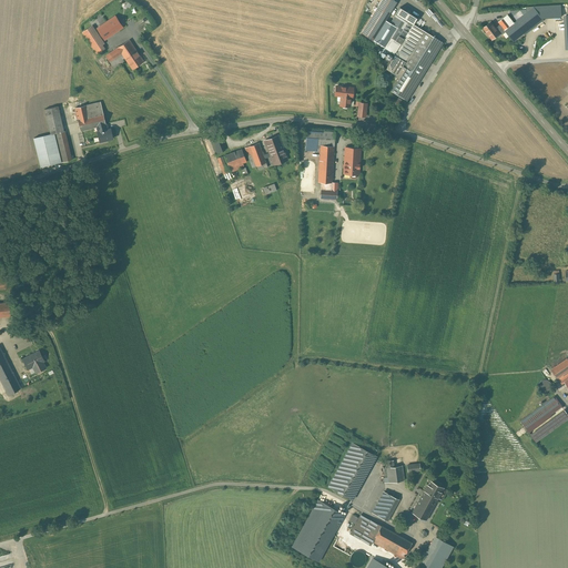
[(381,0),(362,32),(373,40),(385,20),(396,1),(394,0),(381,0)]
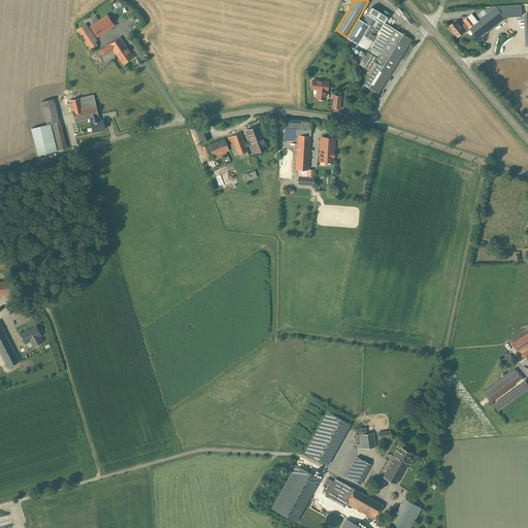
[(522,15),(522,4),(496,6),(504,17),(522,15)]
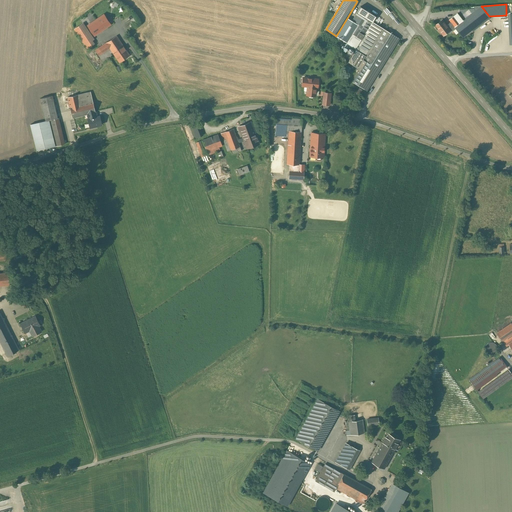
[(357,12),(363,16),(372,21),(372,22),(376,16),(360,6),(357,12)]
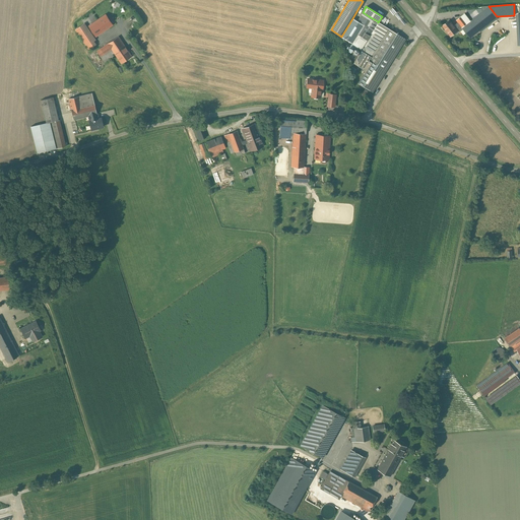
[(479,31),(497,17),(497,16),(489,6),(482,6),(482,11),(470,20),(479,31)]
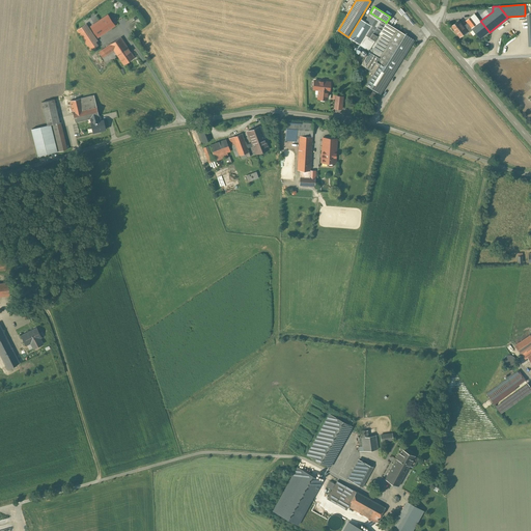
[(105,11),(88,22),(98,36),(114,25),(105,11)]
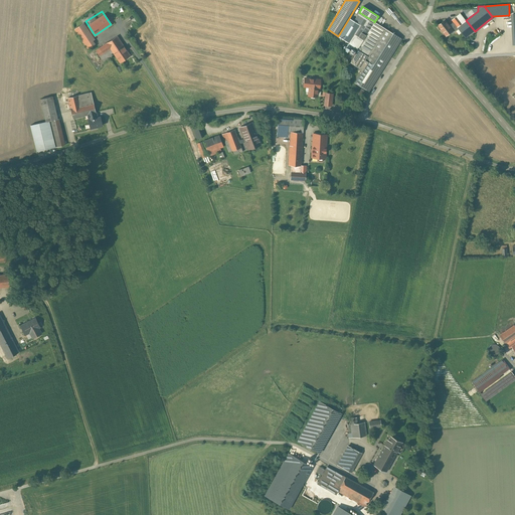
[(354,20),(342,38),(342,39),(349,43),(350,42),(352,38),(354,34),(365,16),(359,12),(354,20)]
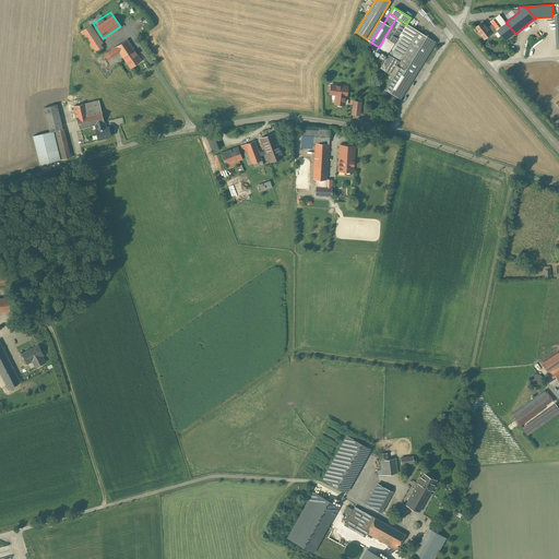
[(500,14),(490,22),(492,24),(498,32),(506,40),(515,34),(506,22),(500,14)]
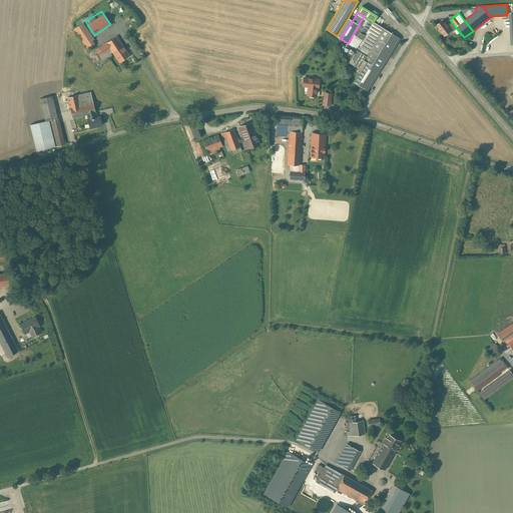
[(353,34),(360,38),(362,39),(365,34),(373,21),(364,16),(353,34)]
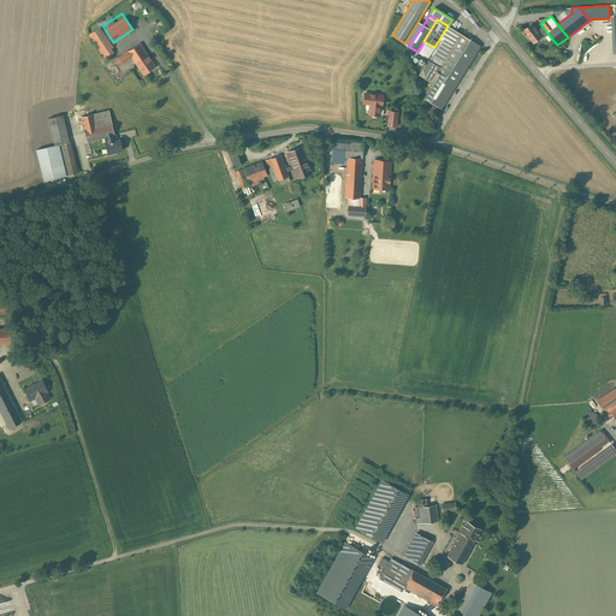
[(418,22),(404,43),(409,46),(424,24),(418,22)]
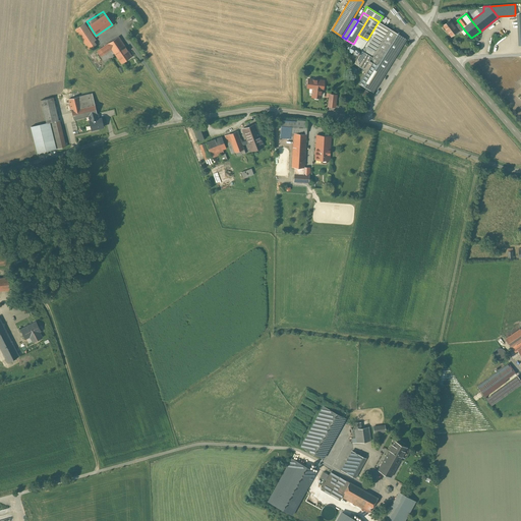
[(451,20),(444,25),(452,36),(456,33),(459,31),(455,25),(451,20)]
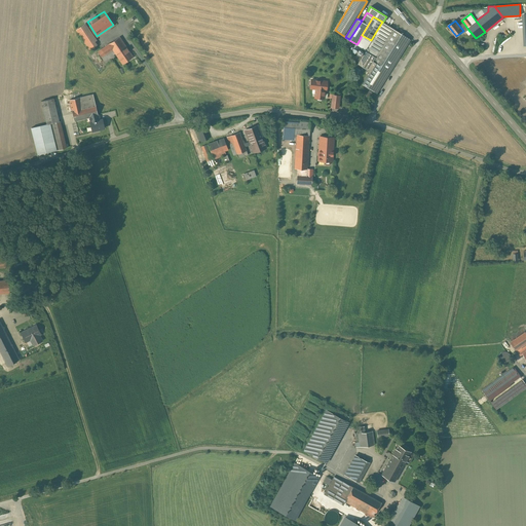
[(97,36),(87,22),(76,30),(89,49),(97,45),(95,42),(97,40),(95,38),(97,36)]
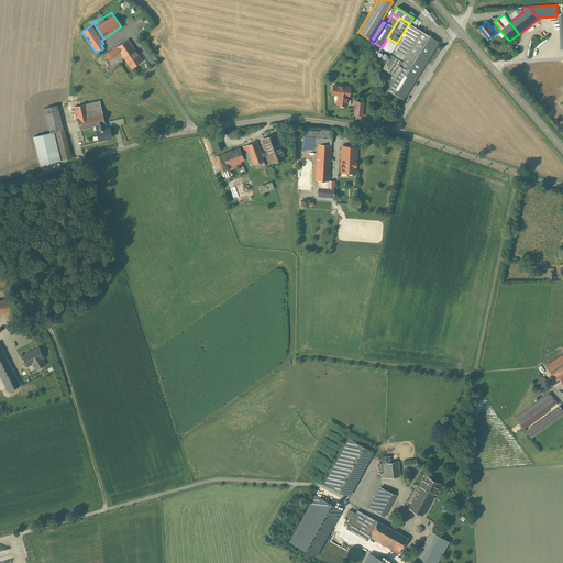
[(390,53),(389,54),(390,55),(390,54),(401,61),(405,55),(420,31),(409,24),(409,23),(400,37),(397,43),(393,50),(392,52),(390,53)]
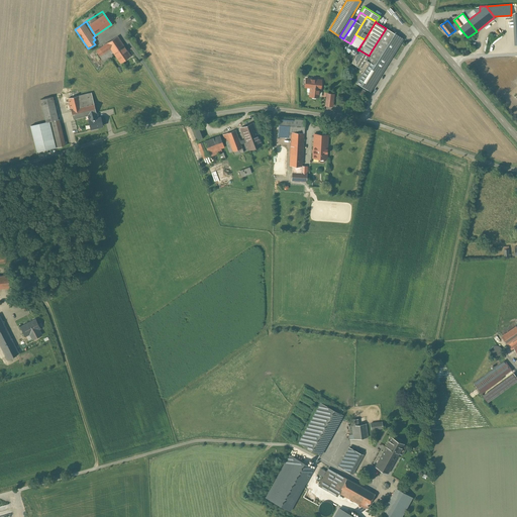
[(460,29),(455,22),(451,25),(455,30),(452,32),(453,34),(460,29)]
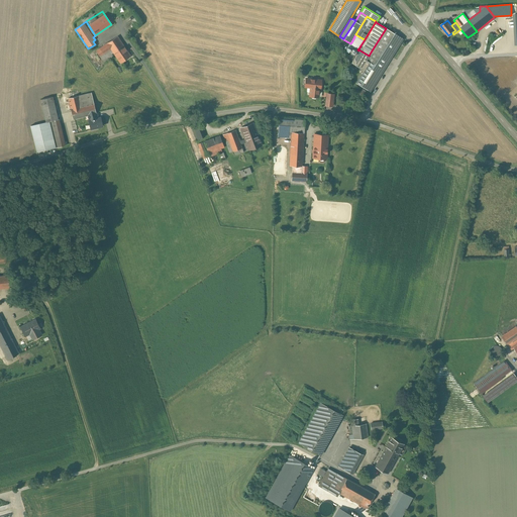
[(386,28),(372,50),(379,55),(389,61),(403,38),(386,28)]
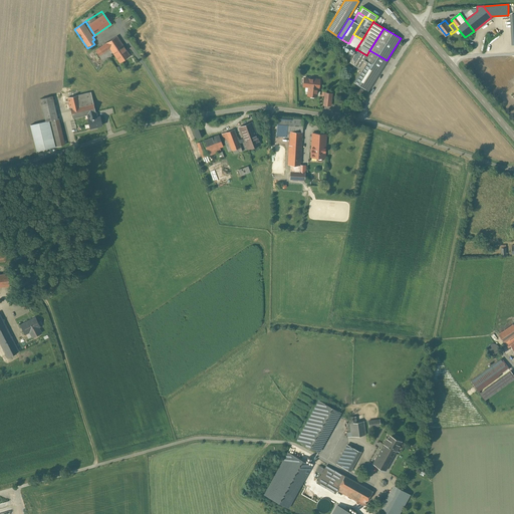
[(349,42),(348,43),(356,48),(357,47),(358,45),(356,44),(360,38),(353,34),(351,38),(349,42)]
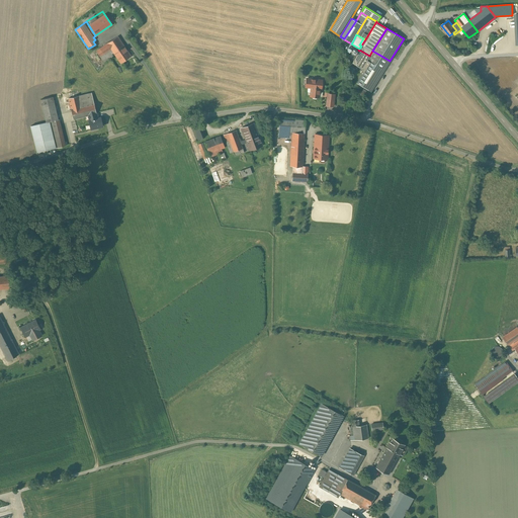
[(96,51),(104,62),(109,59),(112,56),(111,54),(113,53),(120,63),(131,56),(117,36),(96,51)]
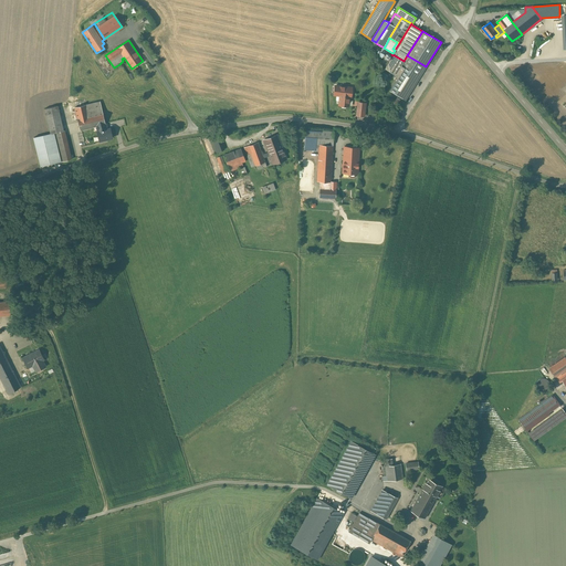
[(385,59),(384,59),(381,60),(379,64),(385,67),(390,59),(392,55),(391,54),(390,58),(389,59),(388,60),(387,60),(386,60),(385,59)]
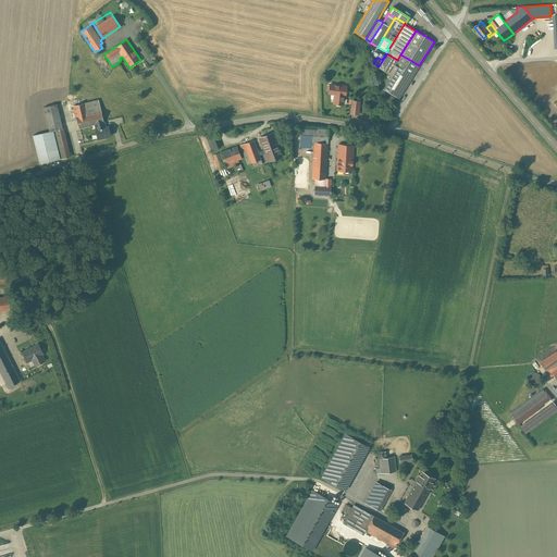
[(379,66),(379,67),(385,71),(388,74),(392,75),(394,72),(395,72),(398,66),(394,64),(397,60),(386,53),(386,54),(384,58),(379,66)]
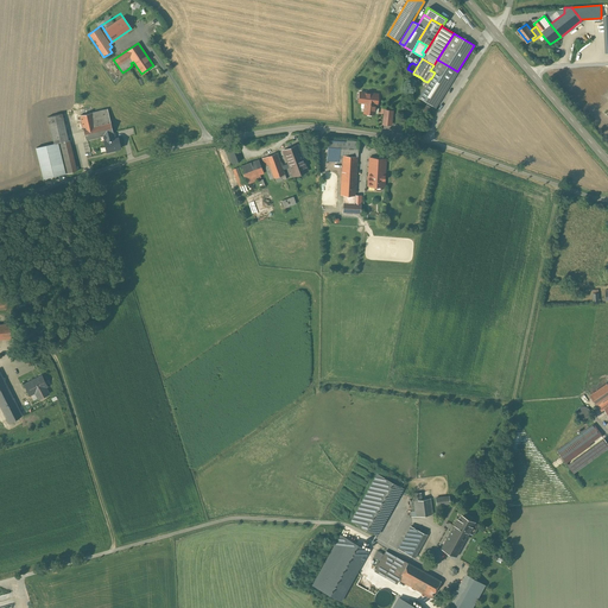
[(434,65),(430,70),(435,73),(439,75),(445,64),(437,59),(434,65)]
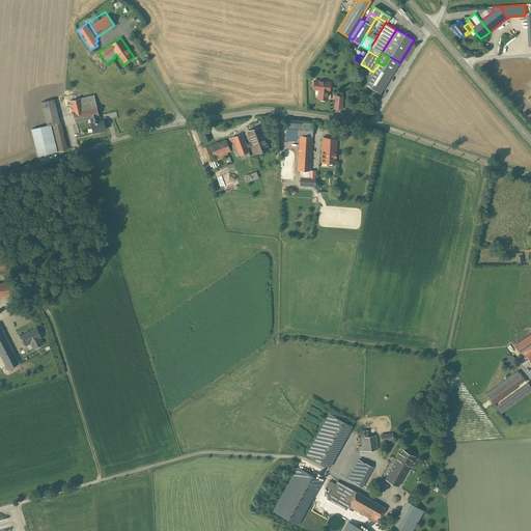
[(389,56),(384,65),(391,71),(393,73),(399,62),(389,56)]
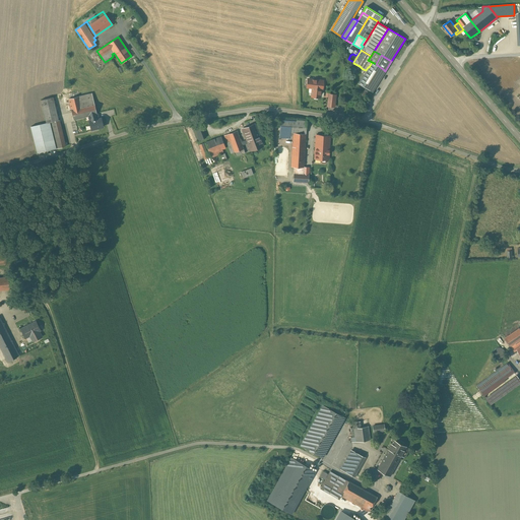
[(366,70),(362,76),(374,84),(374,83),(377,79),(383,69),(376,64),(372,62),(369,67),(368,67),(366,70)]
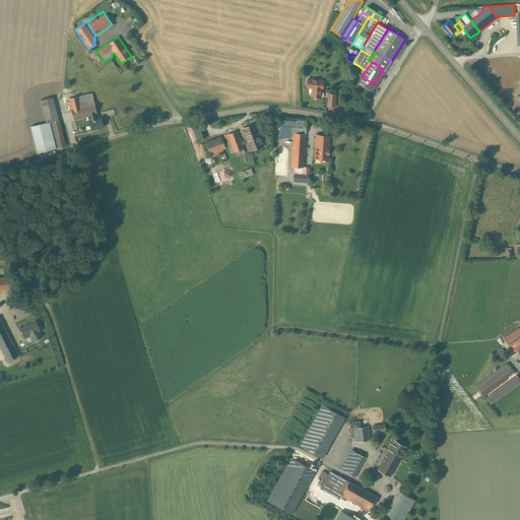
[(308,78),(307,86),(310,87),(312,86),(314,86),(314,87),(314,90),(312,91),(312,96),(320,98),(321,88),(322,88),(323,80),(308,78)]
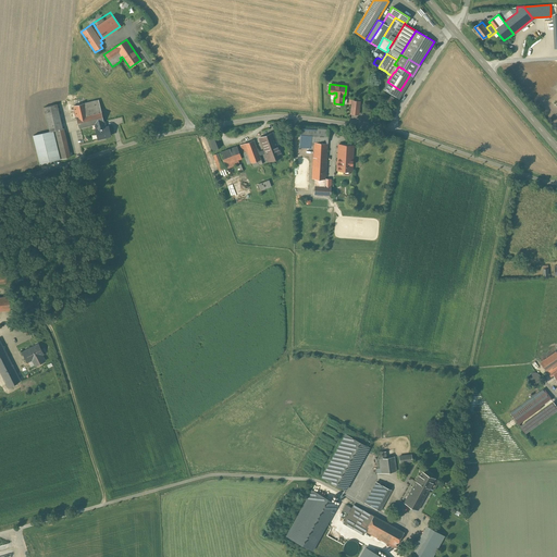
[(74,106),(76,116),(101,111),(98,100),(86,102),(74,106)]
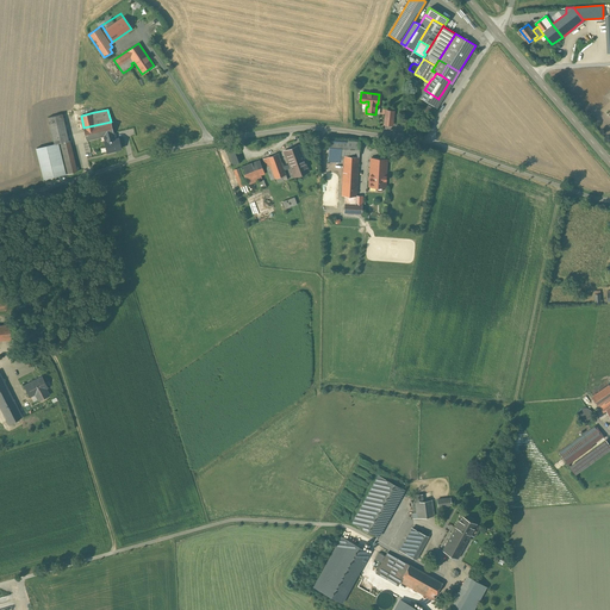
[(48,117),(54,144),(58,143),(69,141),(62,113),(48,117)]
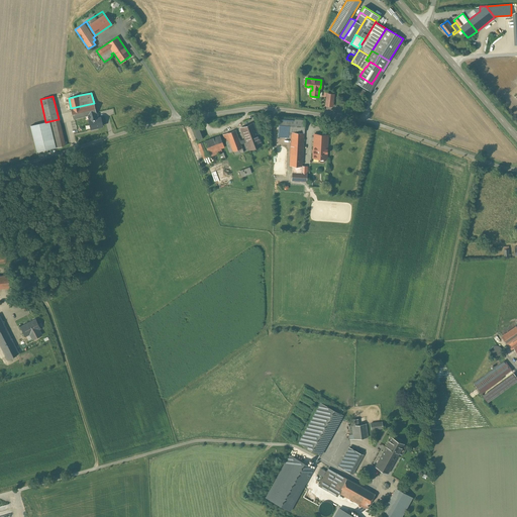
[(326,97),(325,105),(332,106),(333,98),(326,97)]
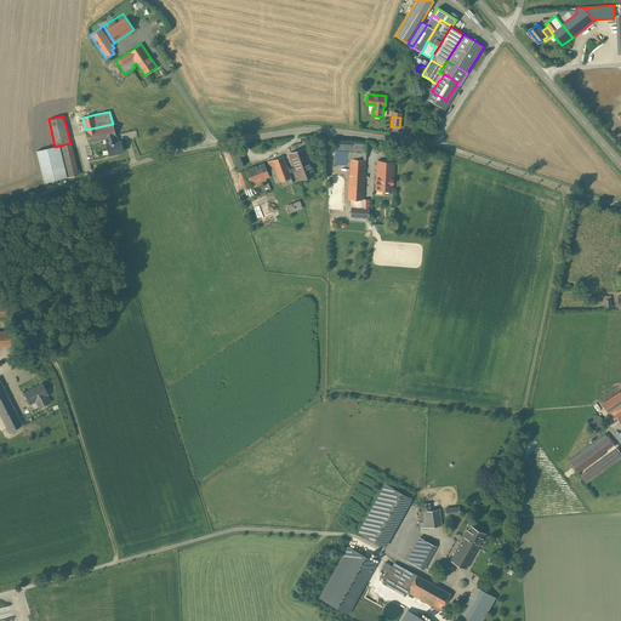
[(113,124),(85,130),(87,142),(107,138),(115,136),(115,135),(115,134),(113,124)]
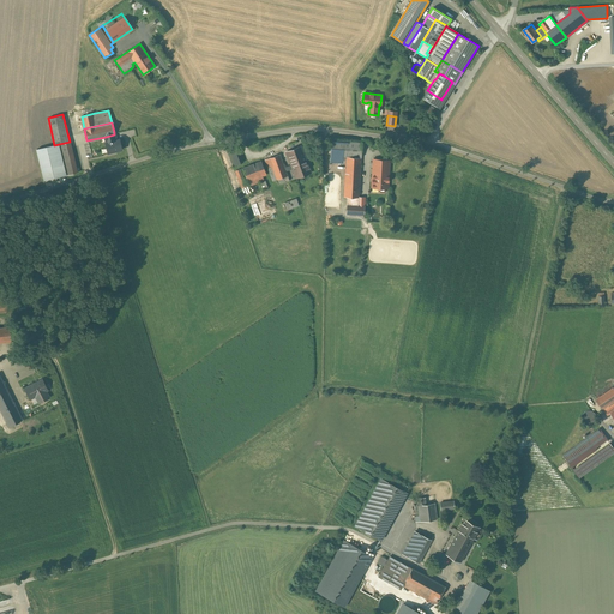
[(106,137),(107,142),(106,142),(108,152),(121,149),(119,139),(116,139),(115,133),(114,133),(114,134),(106,137)]
